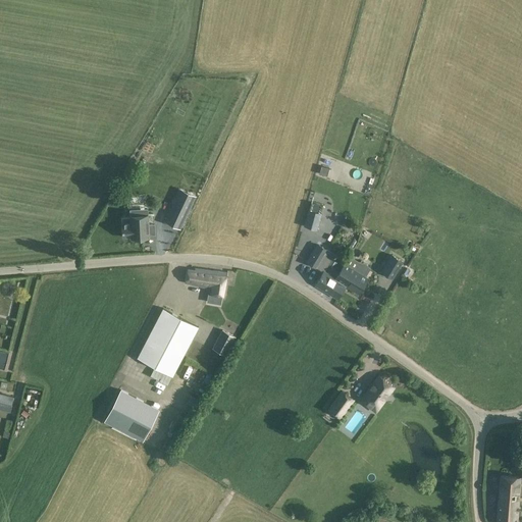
[(320,172),(327,174),(329,167),(322,165),(320,172)]
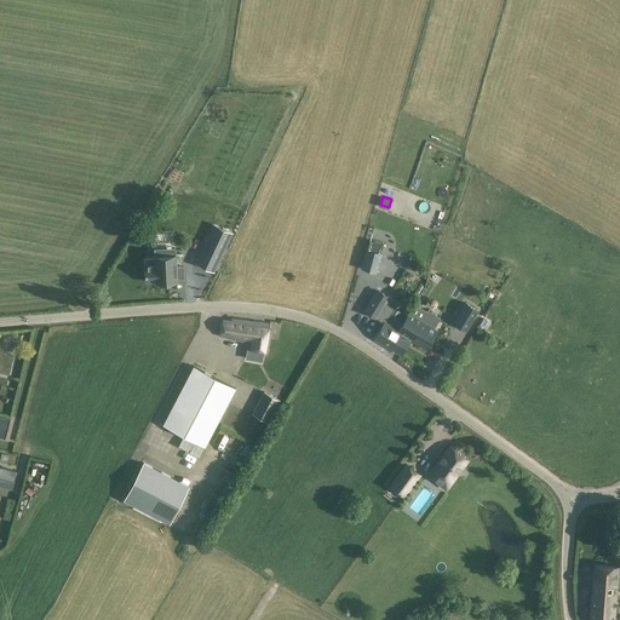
[(223,229),(214,225),(214,224),(213,225),(210,234),(196,263),(214,271),(233,233),(223,229)]
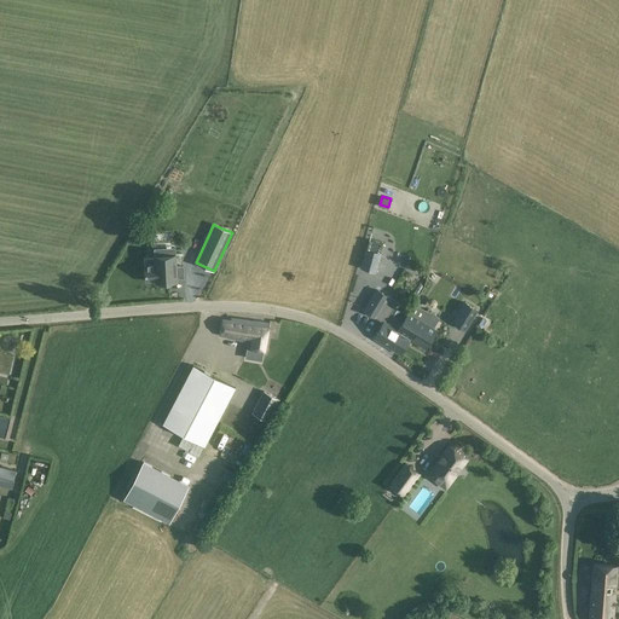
[(376,272),(381,253),(366,249),(362,268),(376,272)]
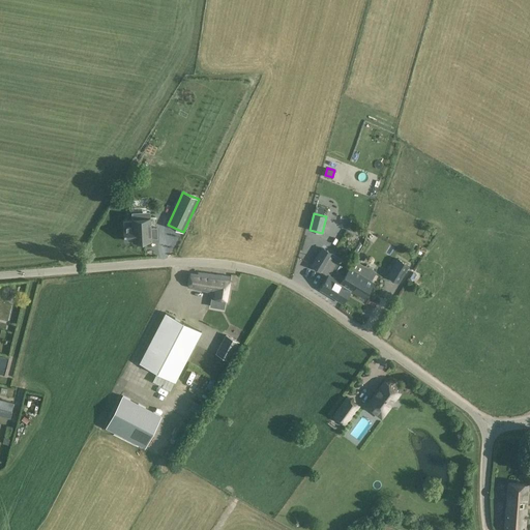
[(157,238),(156,228),(150,228),(150,222),(143,222),(143,218),(133,219),(133,221),(123,221),(124,239),(124,241),(134,240),(134,241),(151,240),(151,238),(157,238)]
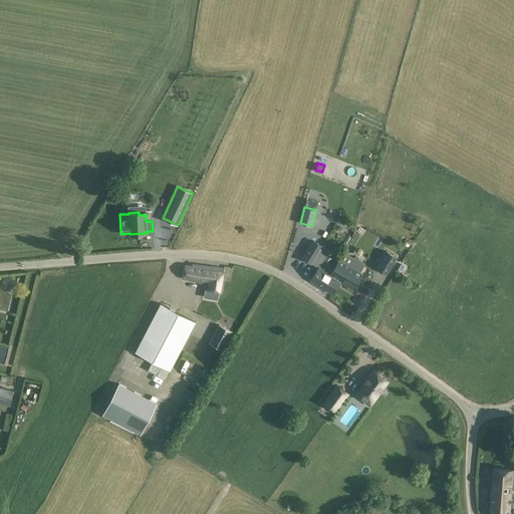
[(328,249),(313,239),(301,258),(317,268),(328,249)]
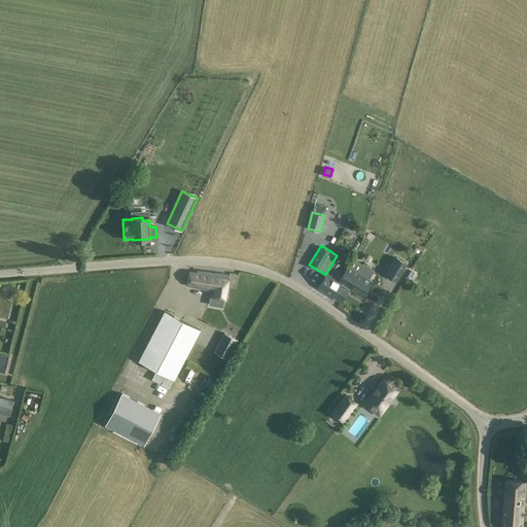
[(408,264),(395,256),(394,259),(385,274),(396,281),(408,264)]
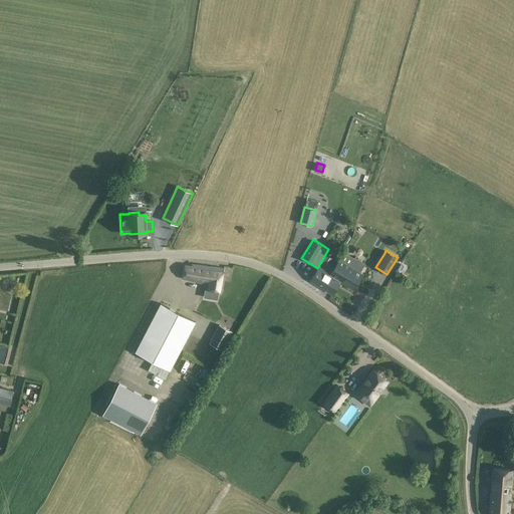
[(329,276),(338,281),(351,289),(361,273),(358,272),(363,264),(361,262),(360,260),(357,258),(355,259),(343,252),(329,276)]
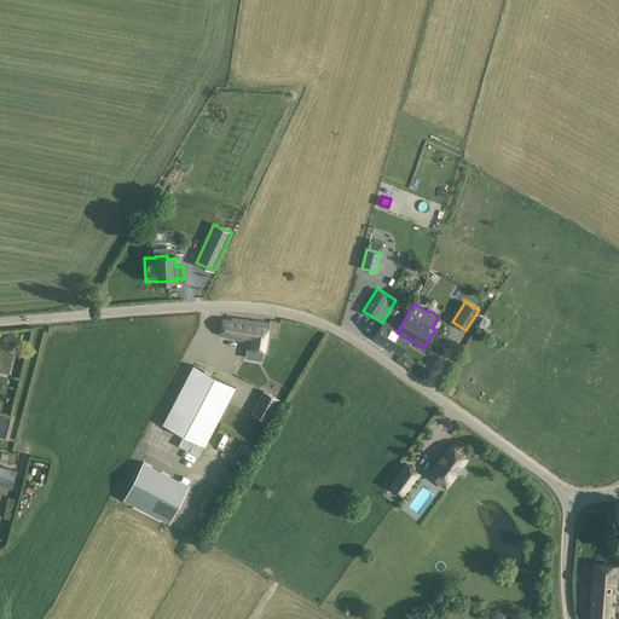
[(270,324),(232,318),(231,323),(224,322),(221,337),(248,341),(247,350),(265,352),(270,324)]
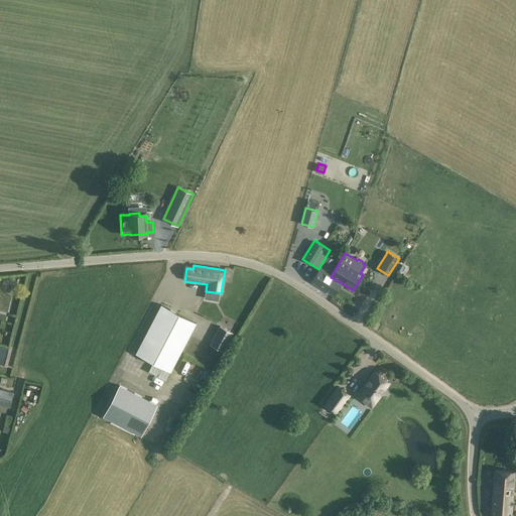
[(333,295),(340,282),(331,277),(330,277),(331,275),(319,269),(311,282),(333,295)]
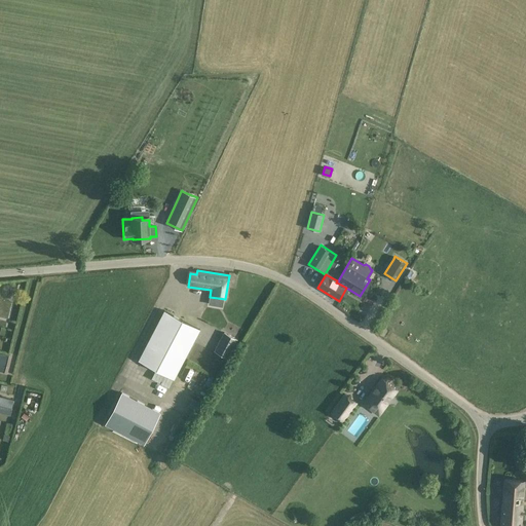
[(200,329),(164,310),(139,360),(156,369),(151,379),(170,388),(174,378),(176,376),(200,329)]
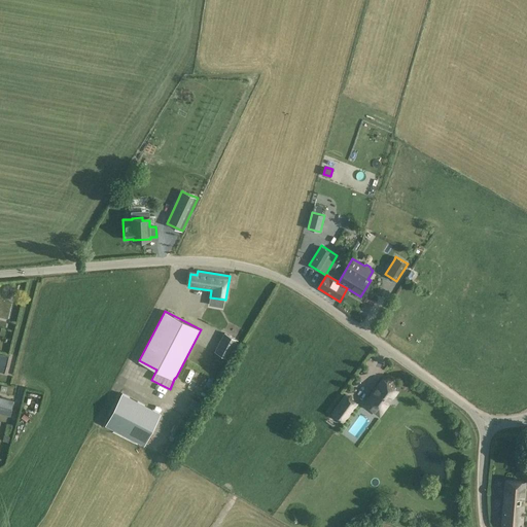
[(229,359),(239,340),(224,332),(215,352),(229,359)]
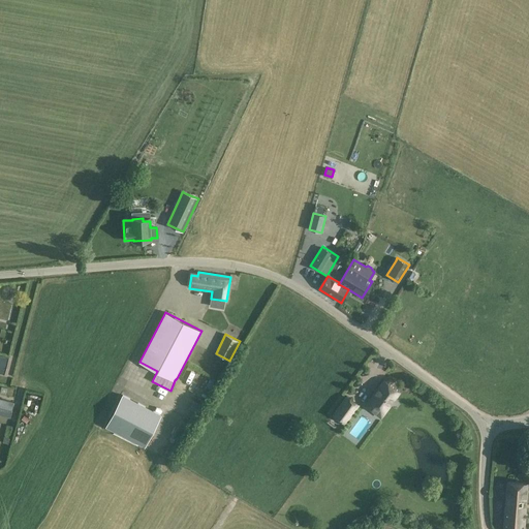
[(384,380),(369,401),(366,405),(381,416),(399,392),(384,380)]
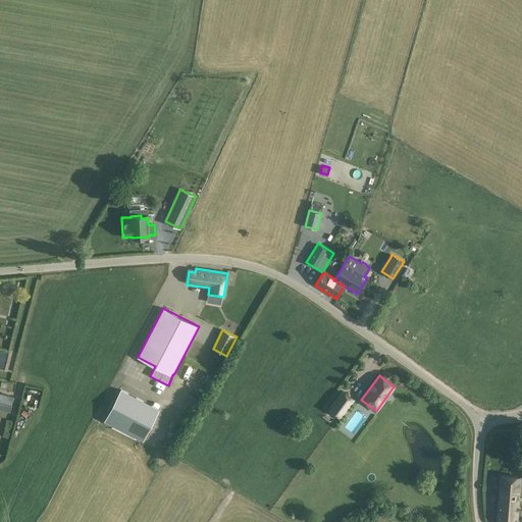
[(159,410),(120,389),(104,421),(143,440),(159,410)]
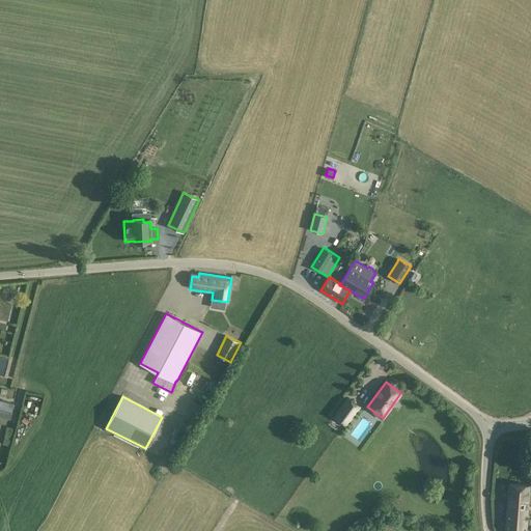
[(345,424),(359,406),(348,397),(335,416),(345,424)]
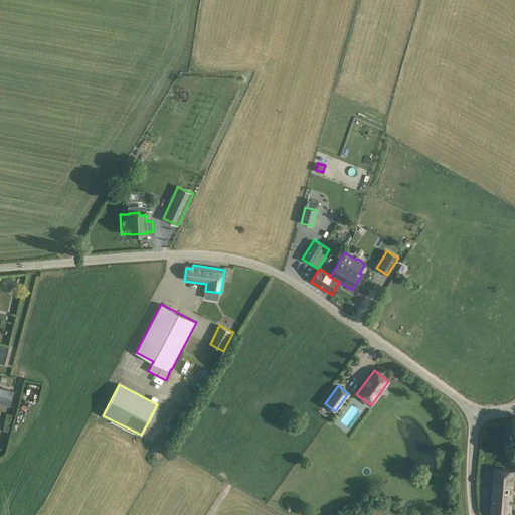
[(13,391),(0,387),(0,402),(10,405),(13,391)]
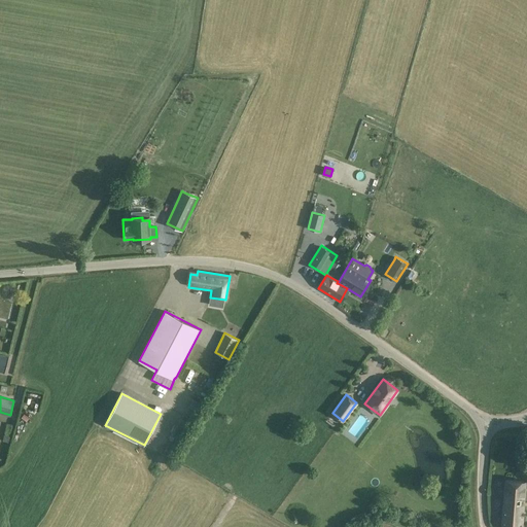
[(12,425),(7,424),(3,441),(9,442),(12,425)]
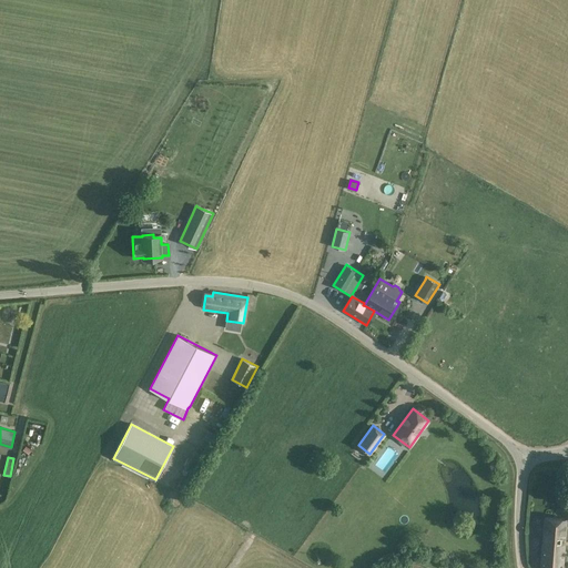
[(561,567),(566,519),(545,517),(540,567),(561,567)]
